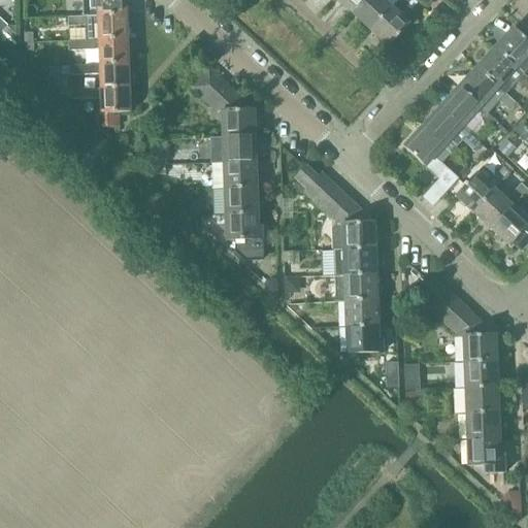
[(84,18),(126,15),(125,0),(80,0),(81,15),(84,15),(84,18)]
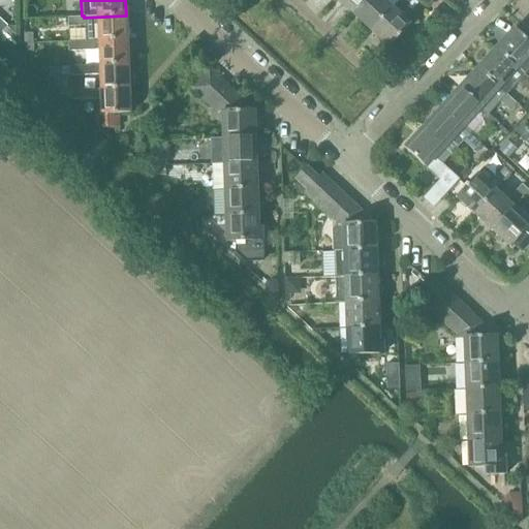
[(336,0),(352,16),(366,0),(336,0)]
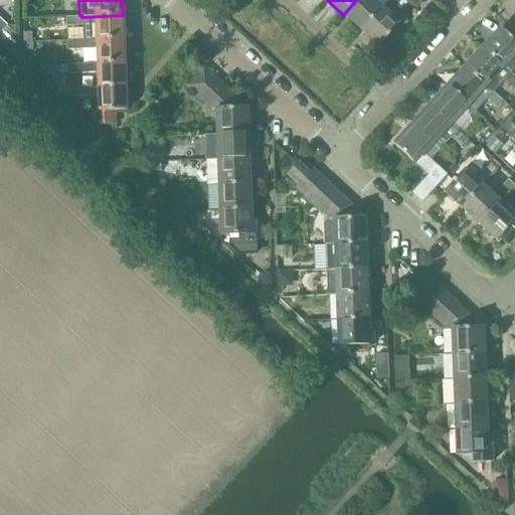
[(356,0),(343,15),(360,31),(381,8),(372,0),(356,0)]
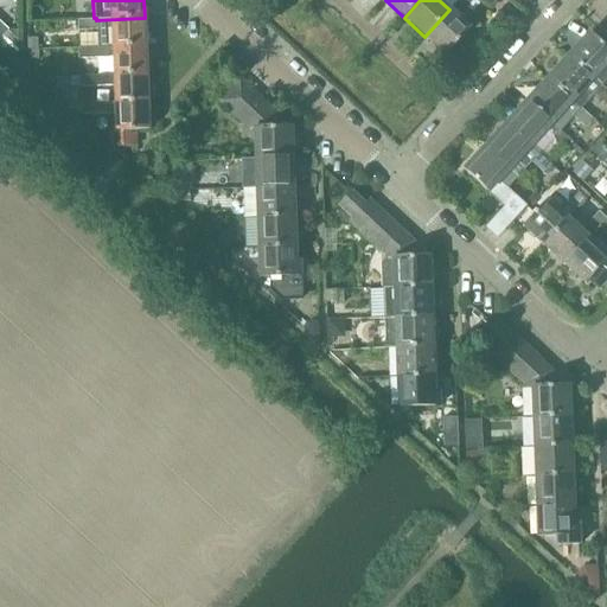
[(458,0),(449,10),(425,37),(446,56),(471,29),(459,19),(466,12),(464,8),(471,0),(483,0),(491,7),(497,0),(458,0)]
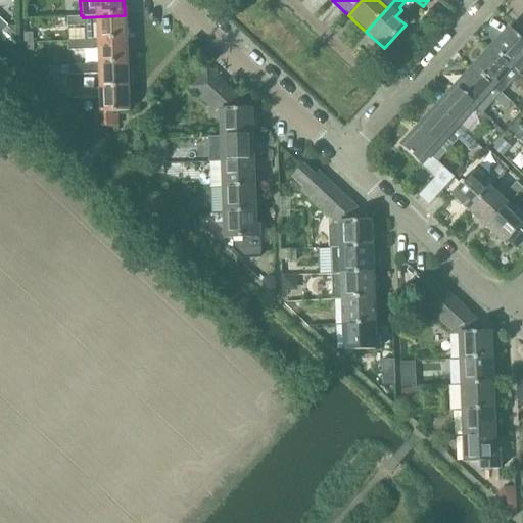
[(84,42),(126,41),(125,15),(83,17),(83,15),(81,15),(66,16),(66,26),(83,26),(83,39),(84,42)]
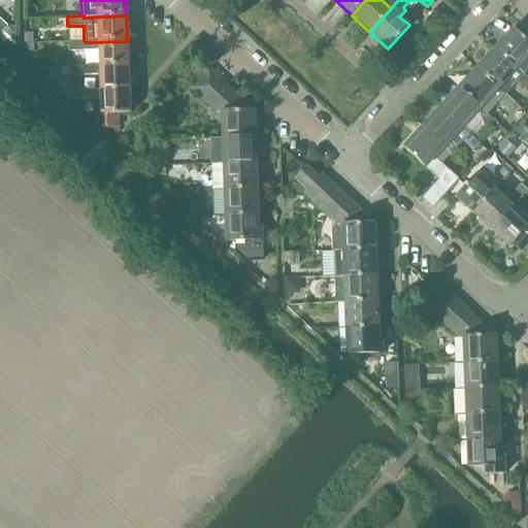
[(527,42),(513,29),(495,48),(524,74),(527,69),(527,42)]
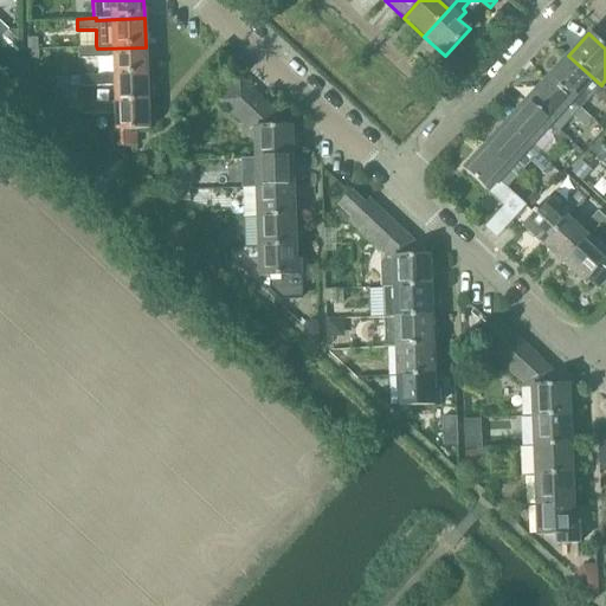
[(114,75),(147,73),(146,47),(97,49),(96,45),(78,46),(78,57),(114,56),(114,75)]
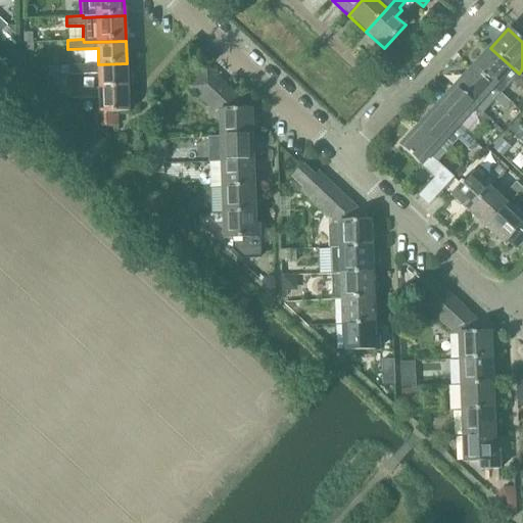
[(472,67),(501,93),(512,82),(522,92),(522,91),(522,80),(518,75),(519,74),(490,48),(472,67)]
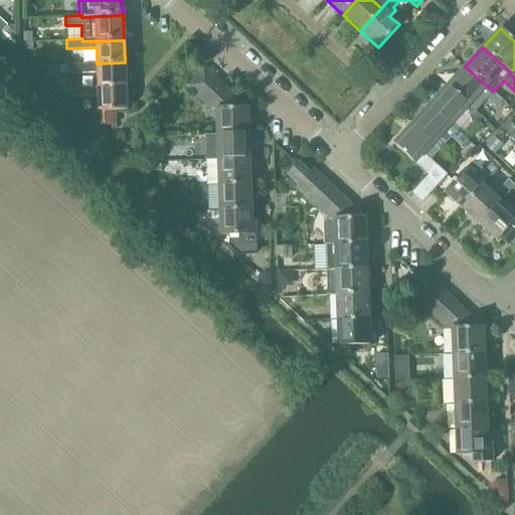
[(48,74),(98,74),(98,89),(126,88),(125,62),(97,63),(97,64),(48,65),(48,74)]
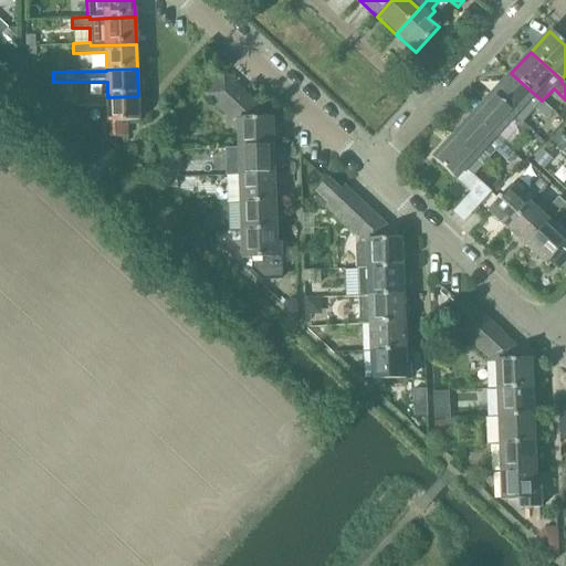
[(526,102),(535,108),(544,117),(551,109),(542,101),(511,73),(492,94),(514,115),(526,102)]
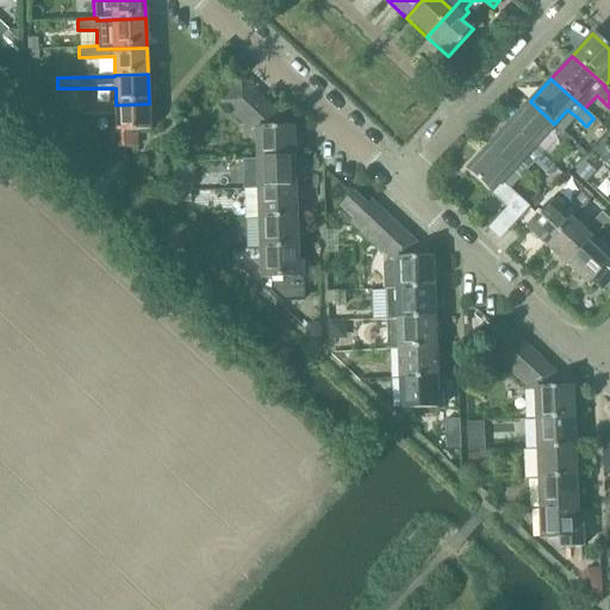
[(230,114),(250,91),(240,80),(218,104),(230,114)]
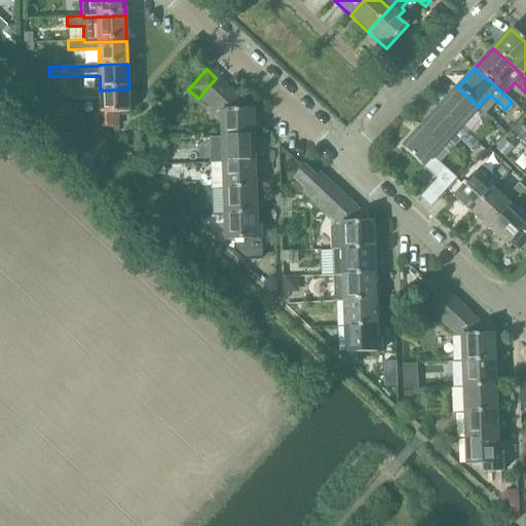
[(216,78),(198,99),(208,108),(211,104),(226,87),(216,78)]
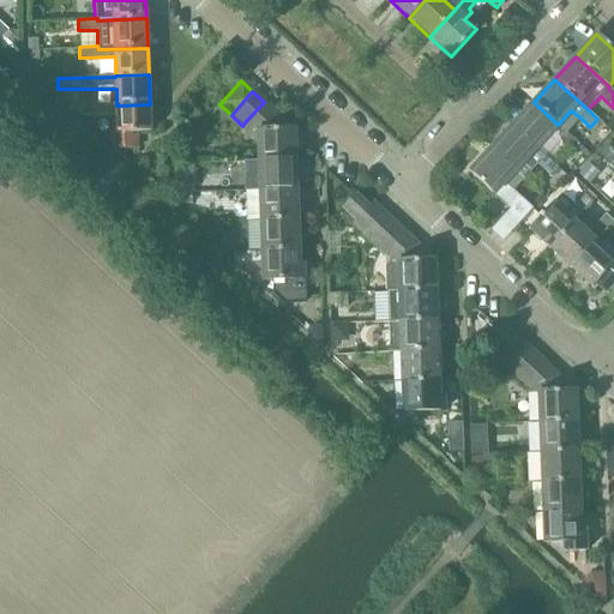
[(259,162),(296,161),(296,152),(300,152),(299,136),(296,136),(296,131),(264,102),(246,121),(258,133),(259,162)]
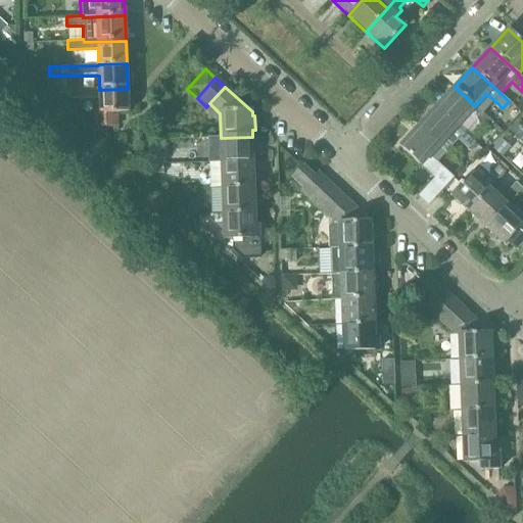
[(455,87),(436,106),(458,126),(469,113),(484,128),(490,121),(475,106),(455,87)]
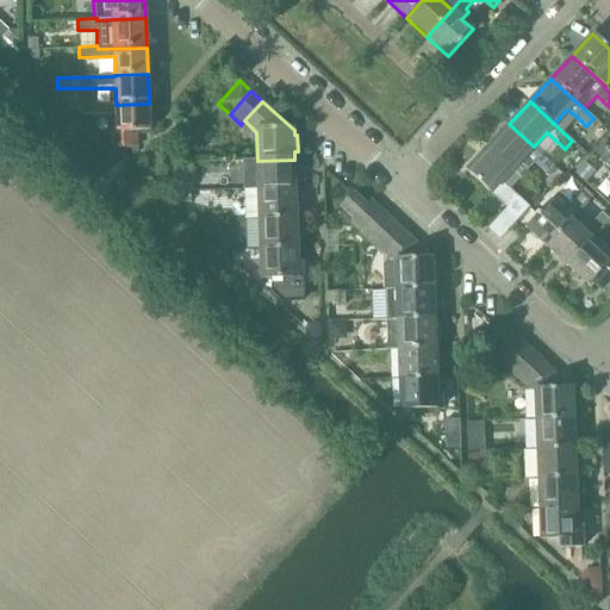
[(149,104),(116,105),(81,106),(81,116),(117,114),(117,132),(110,132),(111,145),(116,150),(136,149),(135,132),(149,132),(149,104)]
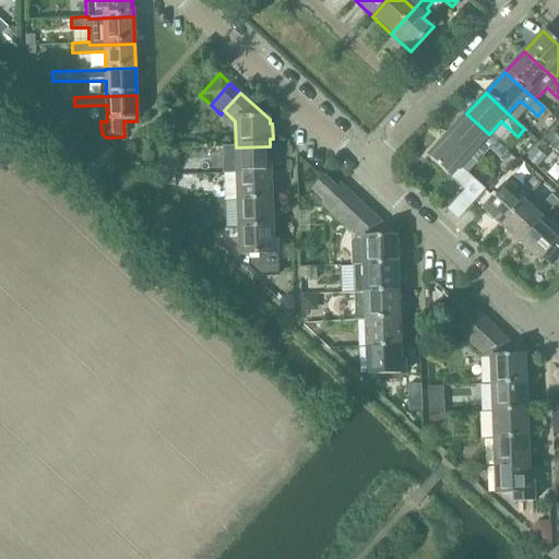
[(489,134),(466,114),(448,134),(477,163),(488,151),(501,163),(509,154),(496,142),(497,141),(489,134)]
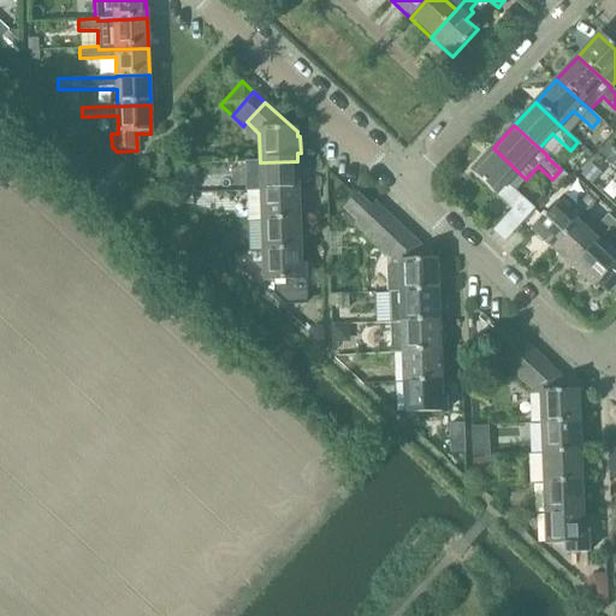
[(496,197),(507,184),(514,191),(526,179),(493,148),(469,173),(496,197)]
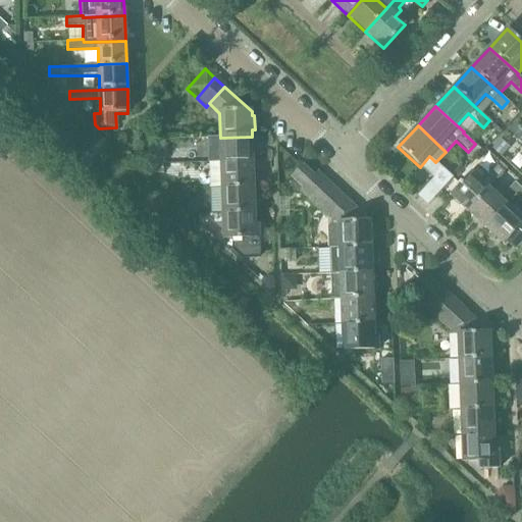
[(220,138),(221,163),(221,164),(253,162),(253,154),(256,154),(255,141),(253,141),(252,137),(220,138)]
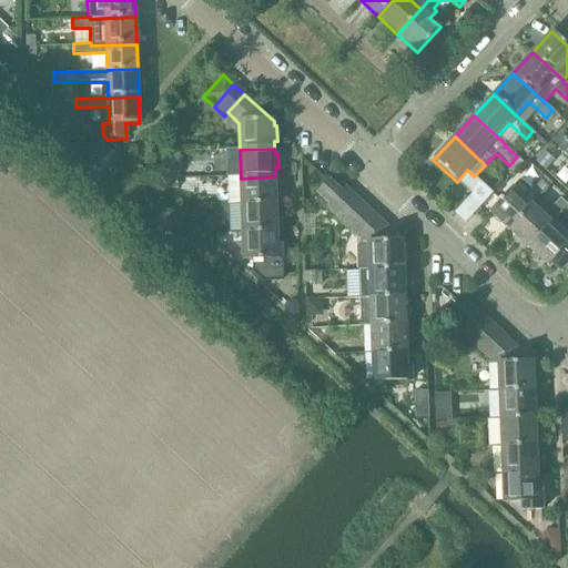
[(227,204),(241,204),(241,205),(276,204),(276,195),(280,195),(279,181),(276,181),(275,176),(241,179),(241,178),(226,179),(227,204)]
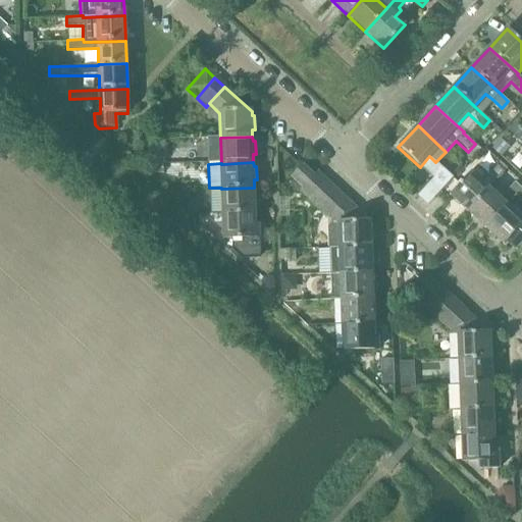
[(476,165),(450,195),(468,212),(488,190),(505,173),(497,167),(488,176),(476,165)]
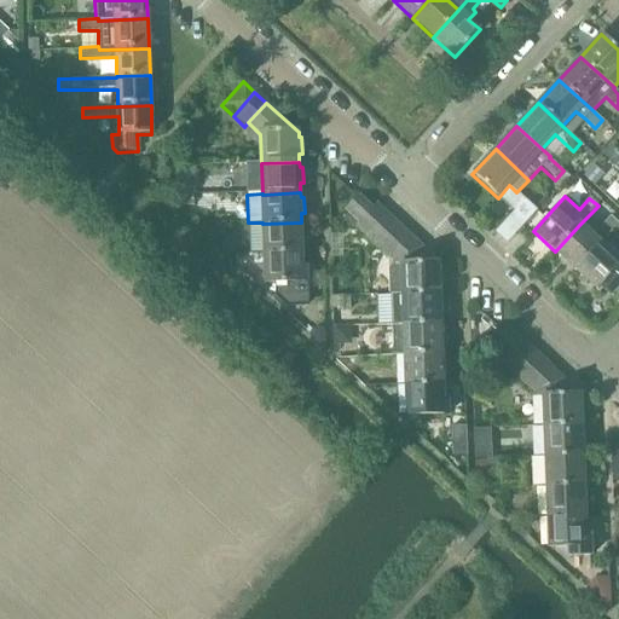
[(194,197),(178,198),(179,207),(195,206),(194,197)]
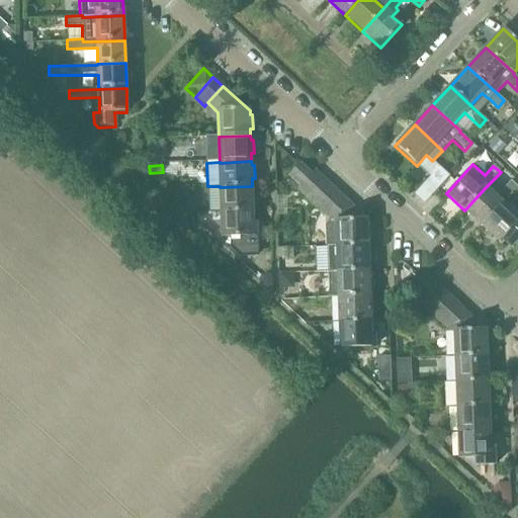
[(300,187),(311,177),(298,167),(289,176),(300,187)]
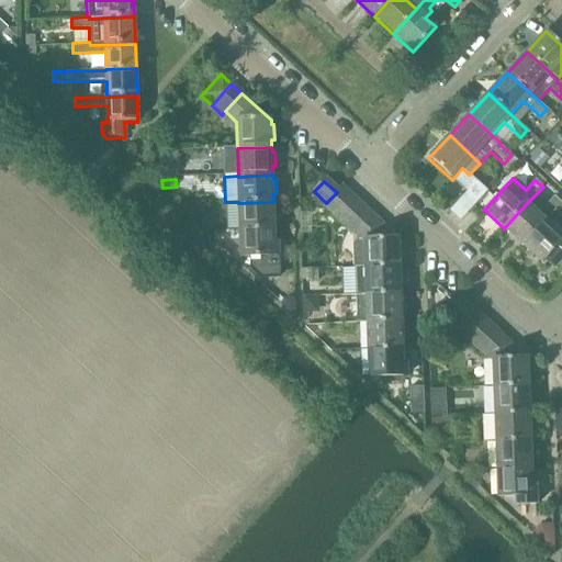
[(465,192),(462,197),(473,206),(487,191),(476,181),(468,191),(465,192)]
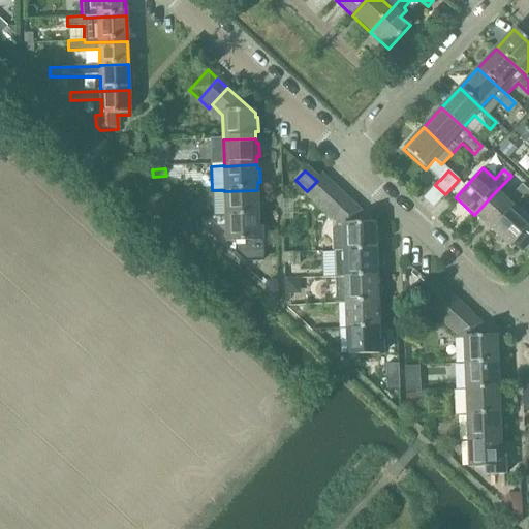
[(317,181),(307,191),(306,192),(304,194),(314,204),(332,185),(321,177),(317,181)]
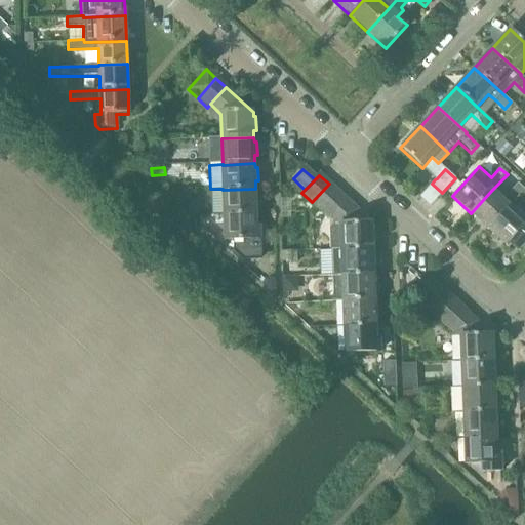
[(295,183),(291,188),(299,196),(304,191),(295,183)]
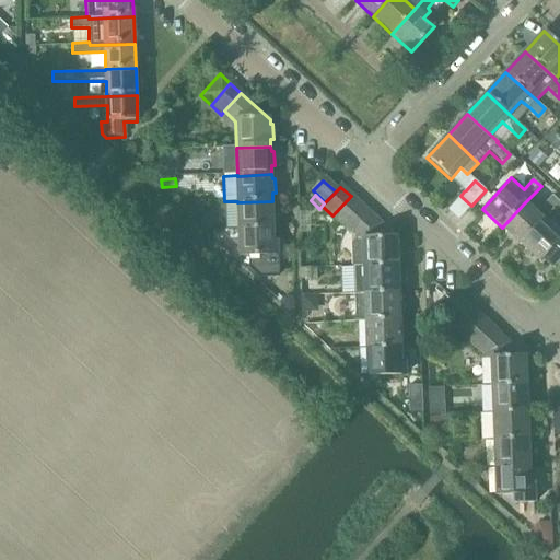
[(351,196),(333,216),(342,225),(361,206),(351,196)]
